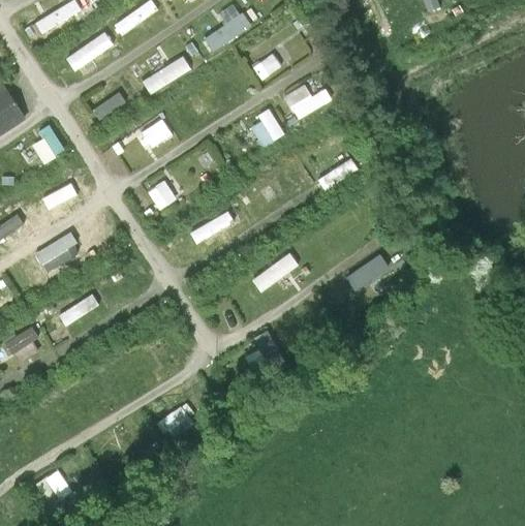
[(67,0),(66,0),(28,27),(38,40),(78,13),(67,0)]
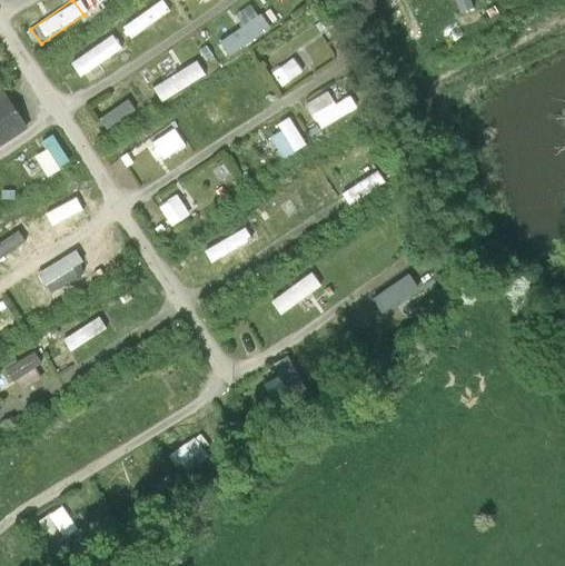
[(455,0),(461,12),(475,6),(473,0),(455,0)]
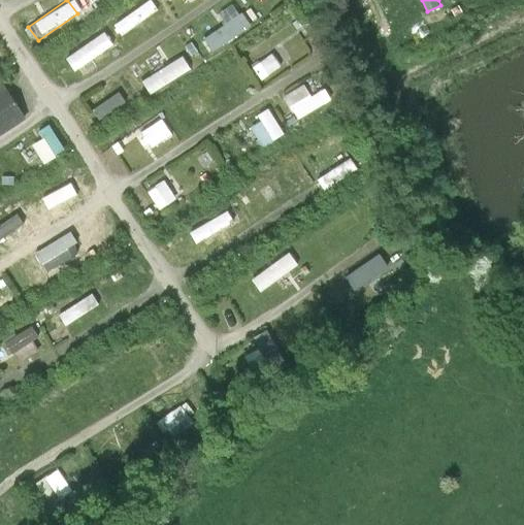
[(122,32),(148,13),(139,3),(113,22),(122,32)]
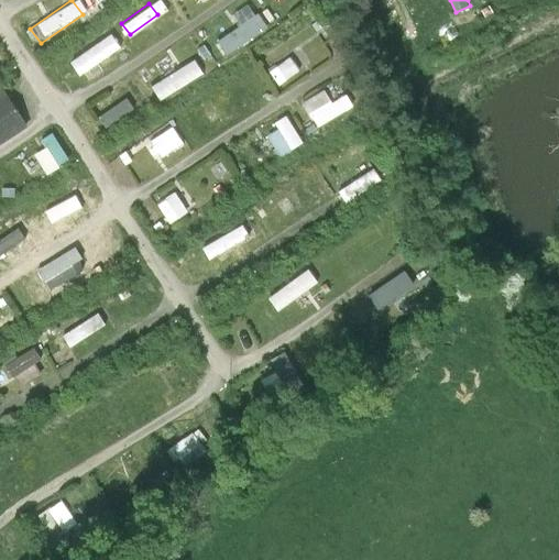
[(260,11),(215,40),(225,55),(270,26),(260,11)]
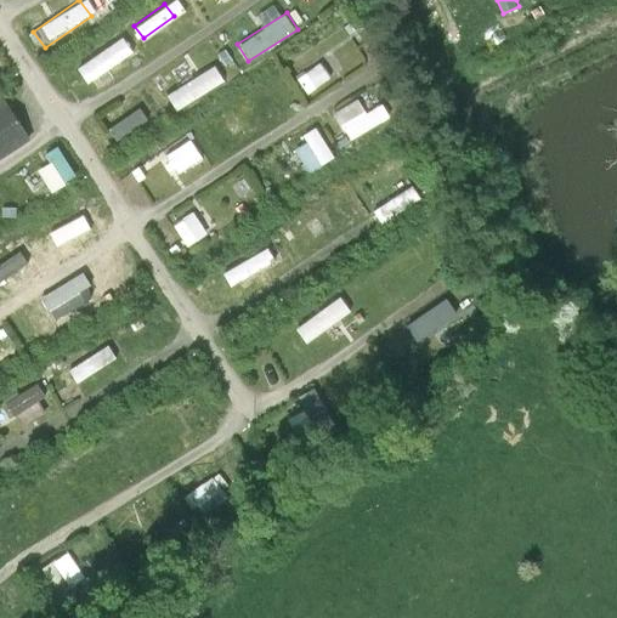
[(77,85),(125,54),(114,37),(66,68),(77,85)]
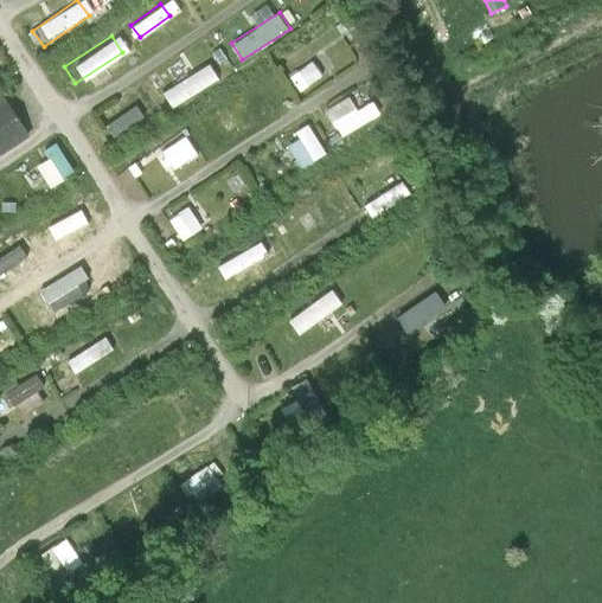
[(210,63),(164,94),(174,109),(219,78),(210,63)]
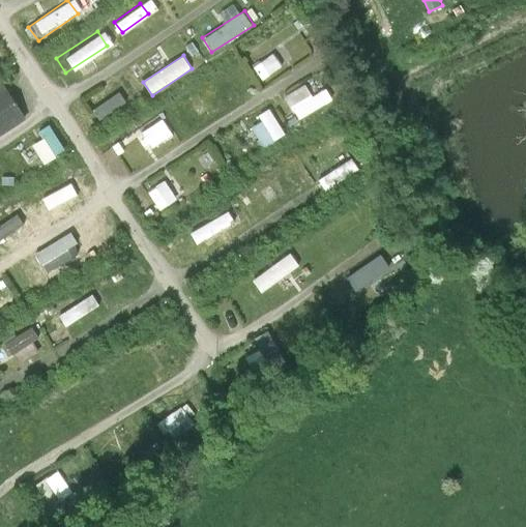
[(253,68),(263,83),(283,69),(273,55),(253,68)]
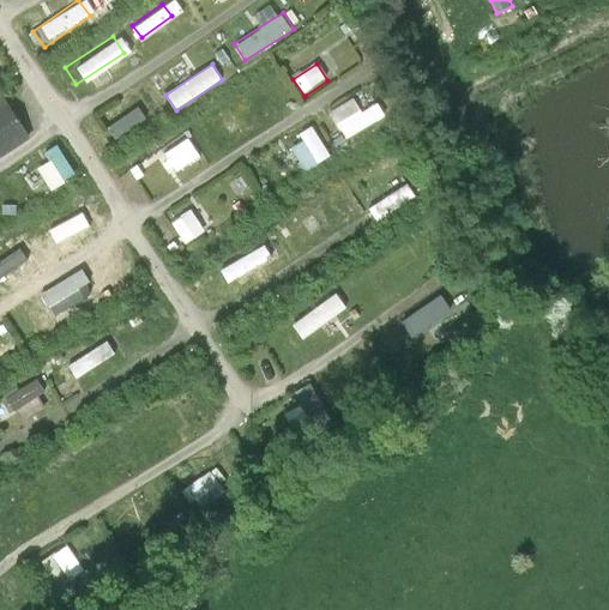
[(144,86),(120,103),(139,131),(163,114),(144,86)]
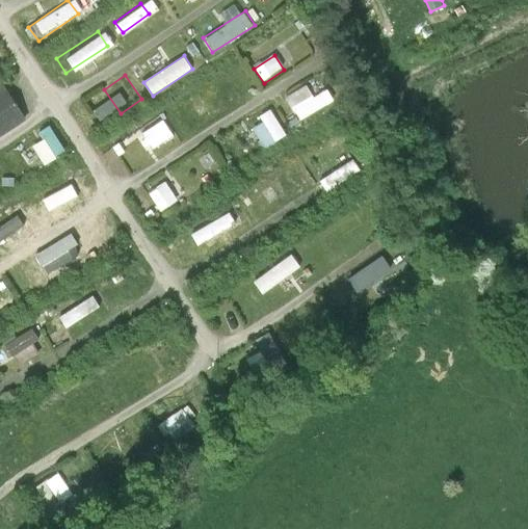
[(328,89),(313,97),(309,86),(286,96),(297,121),(335,104),(328,89)]
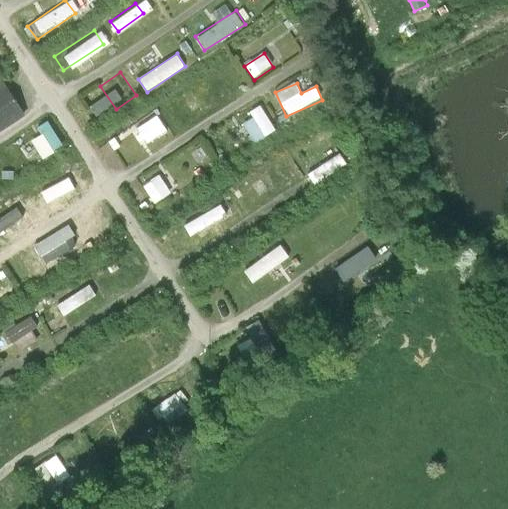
[(0,131),(20,119),(0,87),(0,131)]
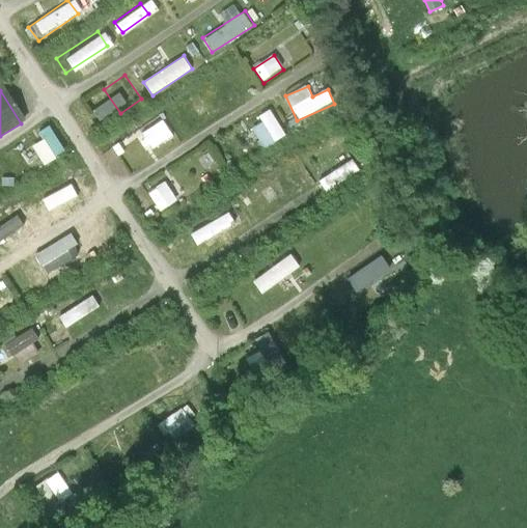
[(270,109),(257,117),(261,122),(250,131),(266,150),(288,133),(270,109)]
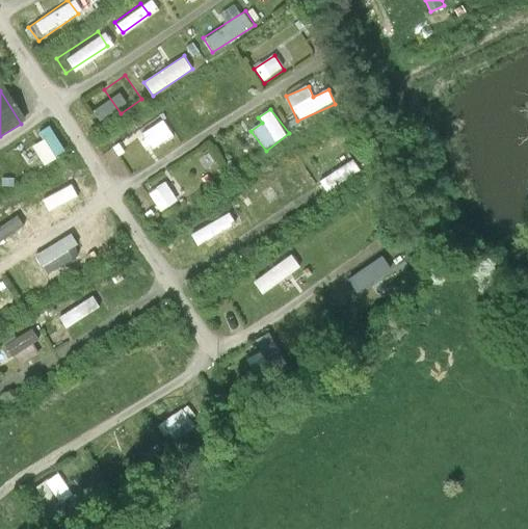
[(144,156),(174,136),(163,120),(133,139),(144,156)]
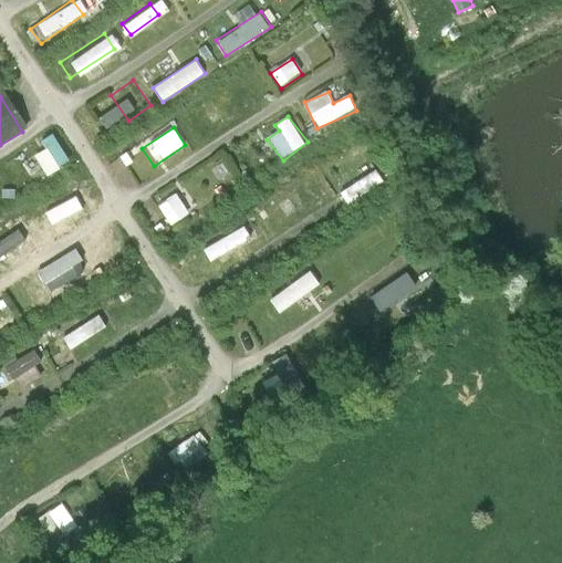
[(44,147),(22,164),(37,183),(71,158),(52,133),(40,142),(44,147)]
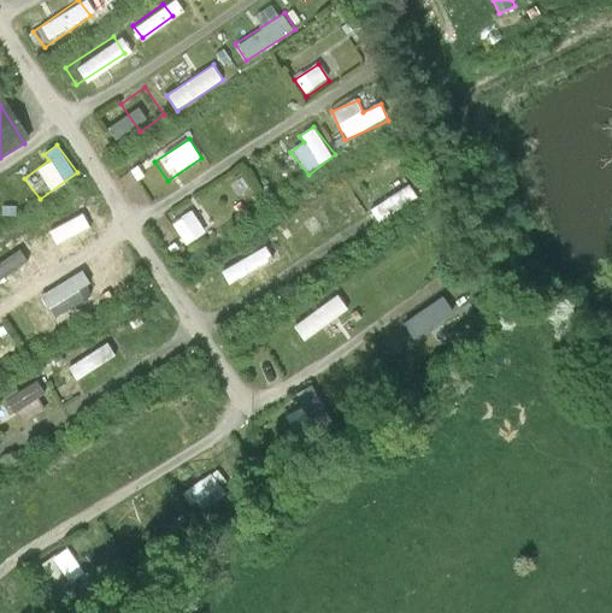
[(183,248),(215,223),(200,206),(169,230),(183,248)]
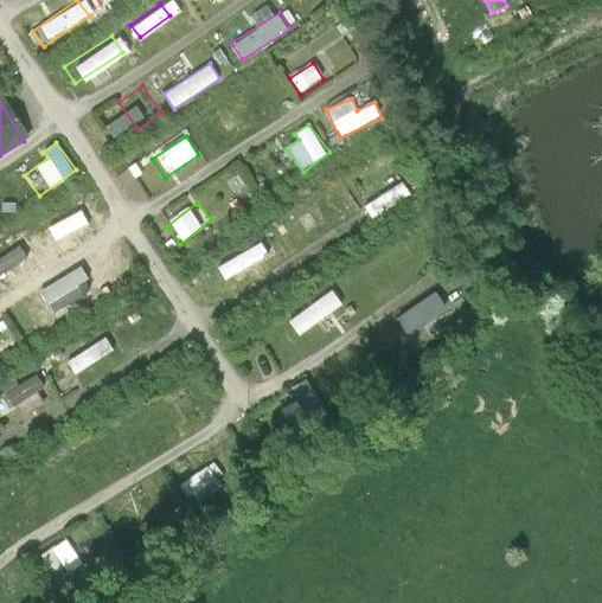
[(2,243),(15,269),(27,263),(31,270),(45,264),(29,231),(2,243)]
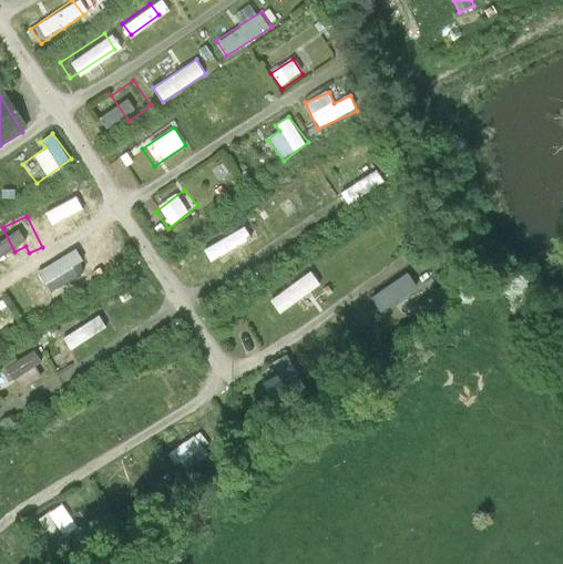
[(227,262),(259,244),(247,222),(215,239),(227,262)]
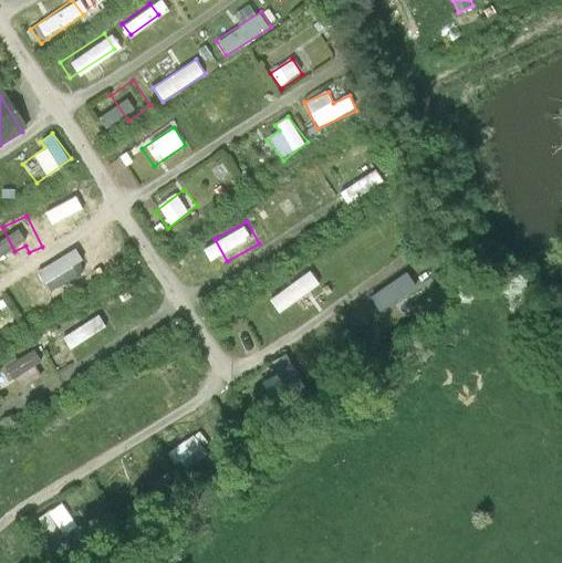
[(64,264),(79,284),(96,271),(83,251),(64,264)]
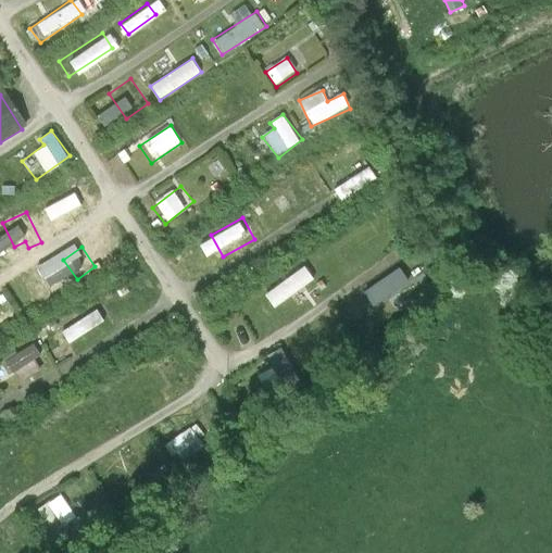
[(305,268),(266,299),(276,312),(316,283),(305,268)]
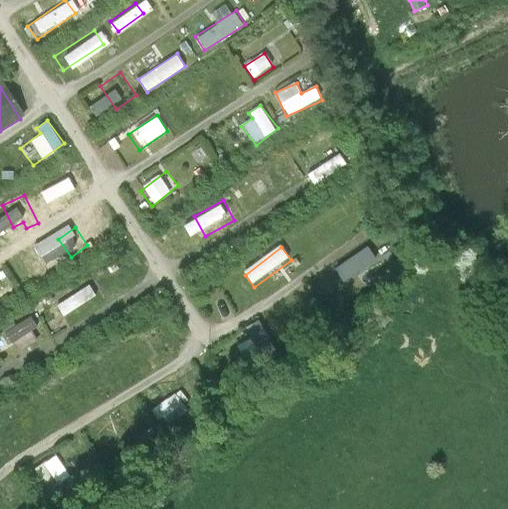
[(369,251),(334,269),(342,283),(376,264),(369,251)]
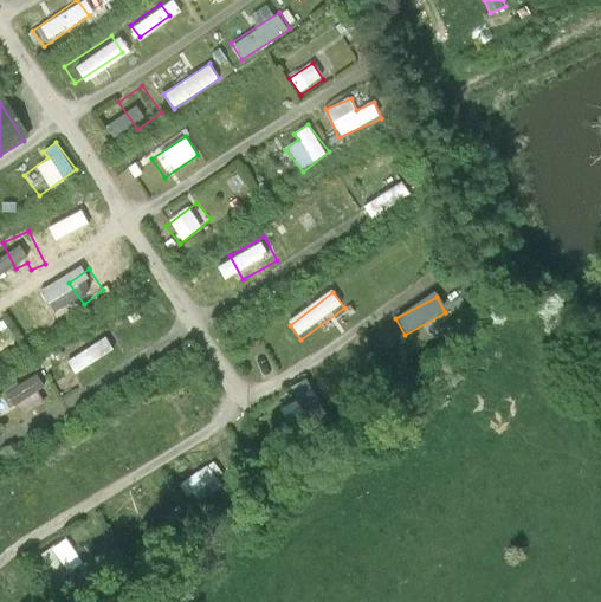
[(83,350),(55,367),(68,387),(95,370),(83,350)]
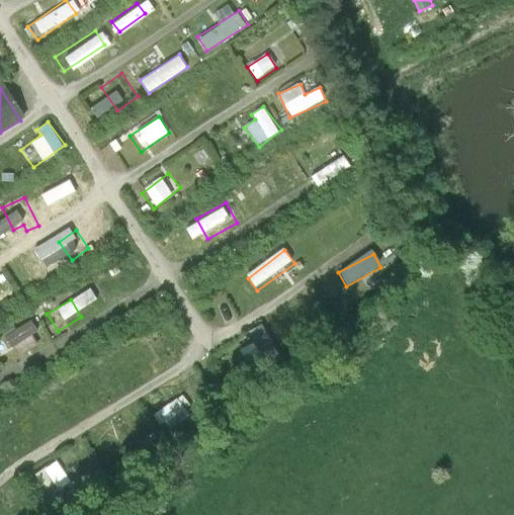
[(37,349),(32,335),(36,333),(32,323),(5,333),(15,358),(37,349)]
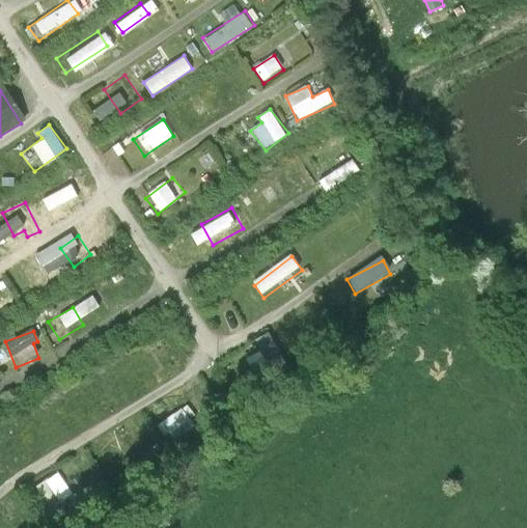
[(158,429),(171,449),(198,429),(185,410),(158,429)]
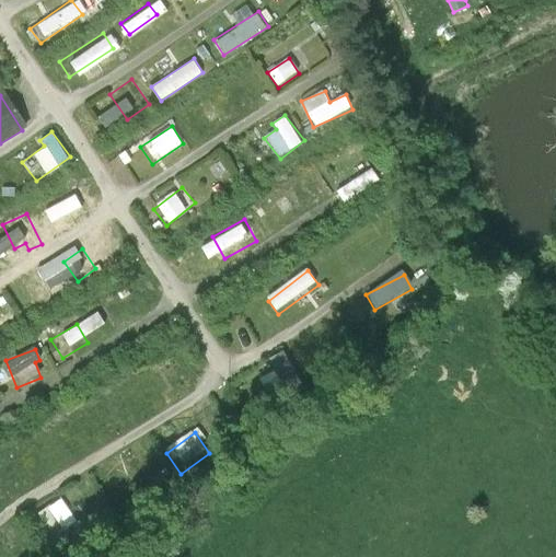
[(37,515),(50,538),(74,524),(61,501),(37,515)]
